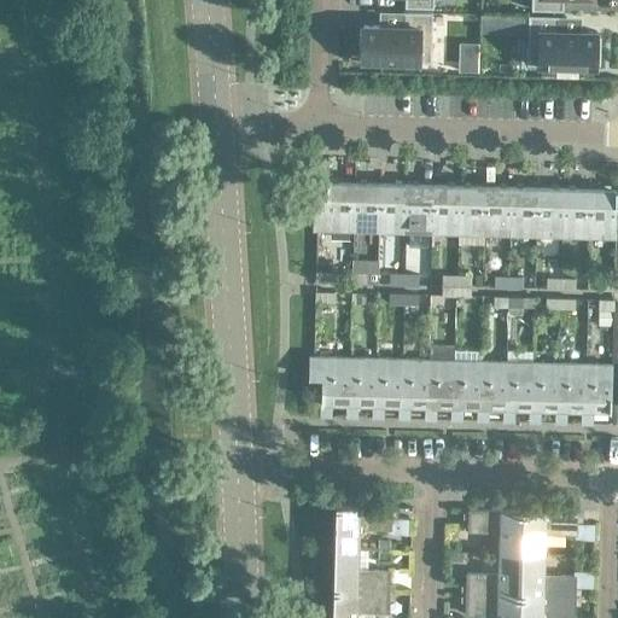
[(531,0),(532,10),(564,10),(563,0),(531,0)]
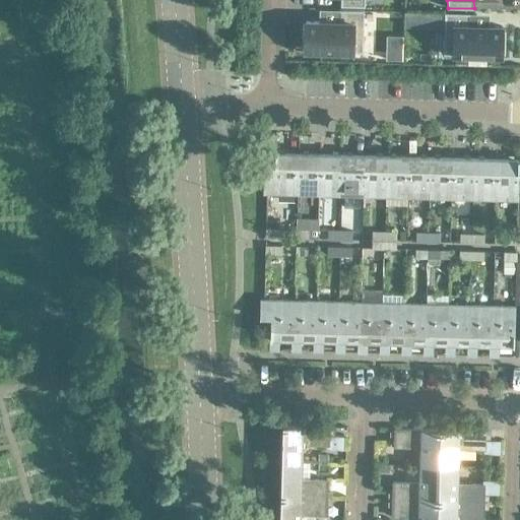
[(363,52),(364,10),(339,10),(339,22),(306,21),(306,24),(303,24),(302,48),(306,48),(306,51),(363,52)]
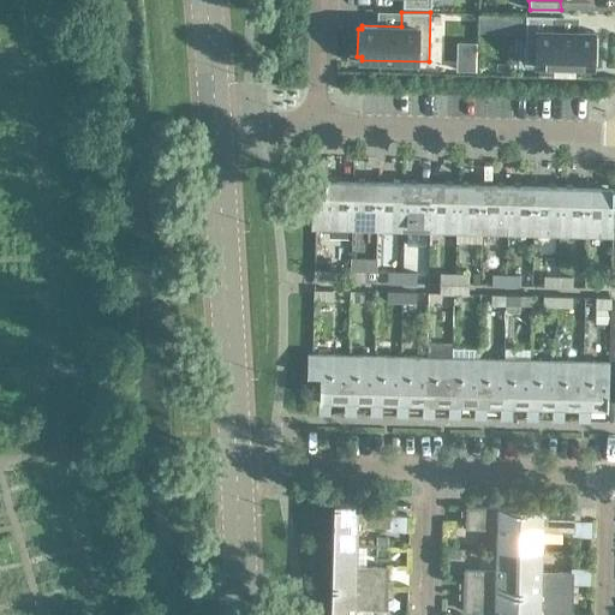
[(496,15),(478,15),(478,30),(495,30),(496,16),(496,15)]
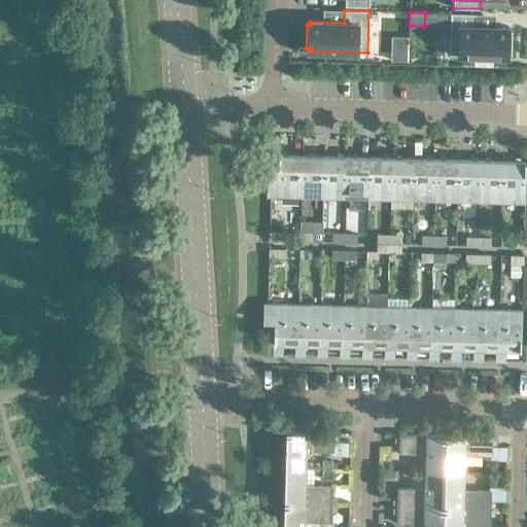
[(476,13),(451,12),(450,55),(508,57),(508,54),(512,54),(513,30),(510,30),(510,27),(476,26),(476,13)]
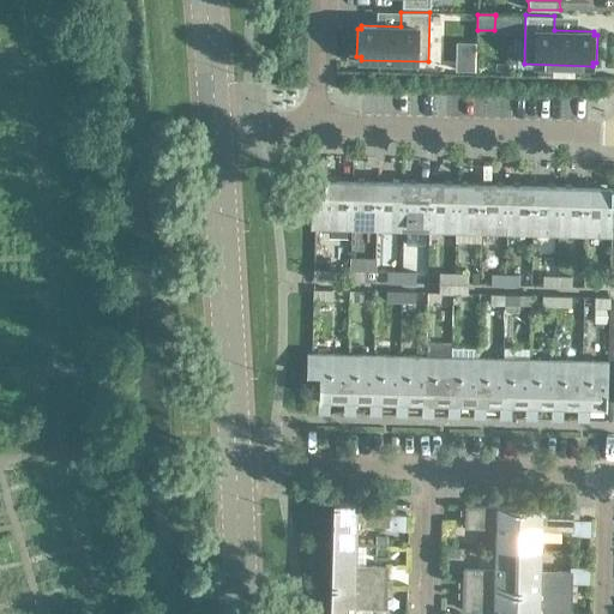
[(457,71),(475,71),(475,60),(458,59),(457,71)]
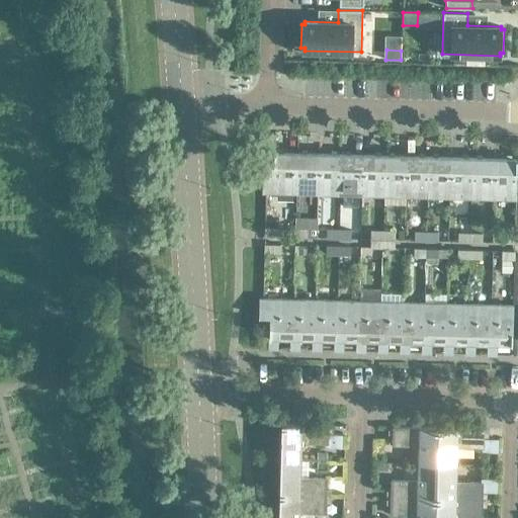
[(296,193),(297,153),(274,152),(274,165),(263,164),(262,192),(296,193)]
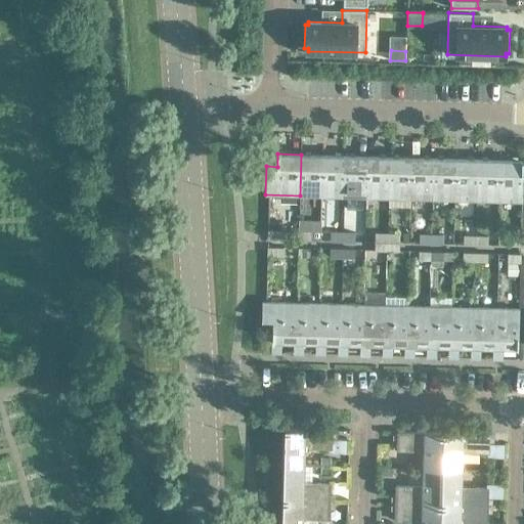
[(321,195),(323,155),(301,155),(300,195),(321,195)]
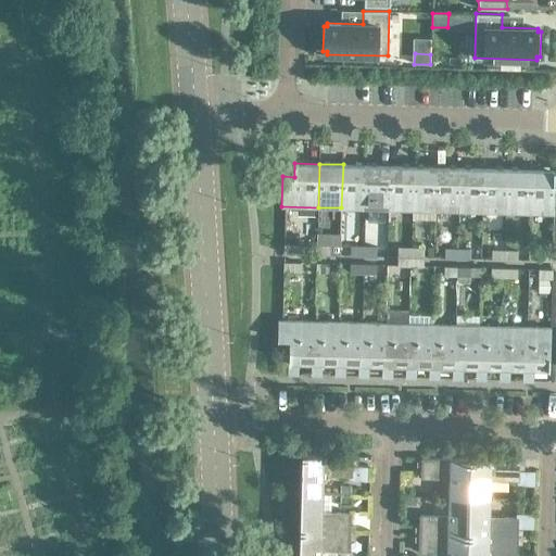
[(365,209),(366,165),(343,164),(341,207),(365,209)]
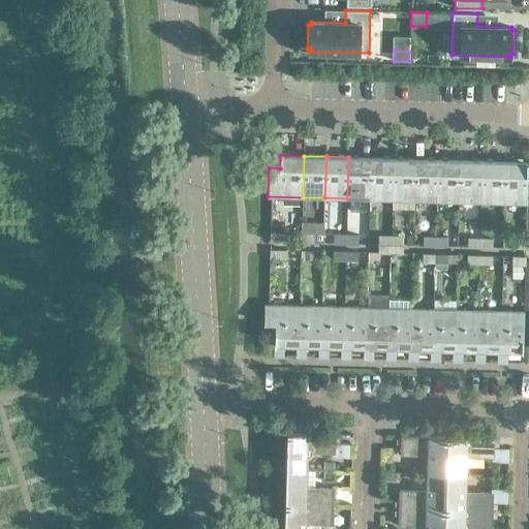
[(370,199),(371,158),(348,157),(347,198),(370,199)]
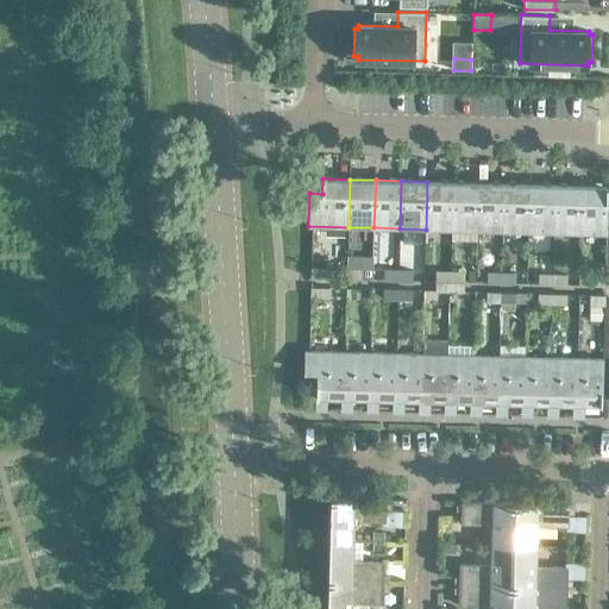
[(452,230),(453,182),(427,182),(426,230),(452,230)]
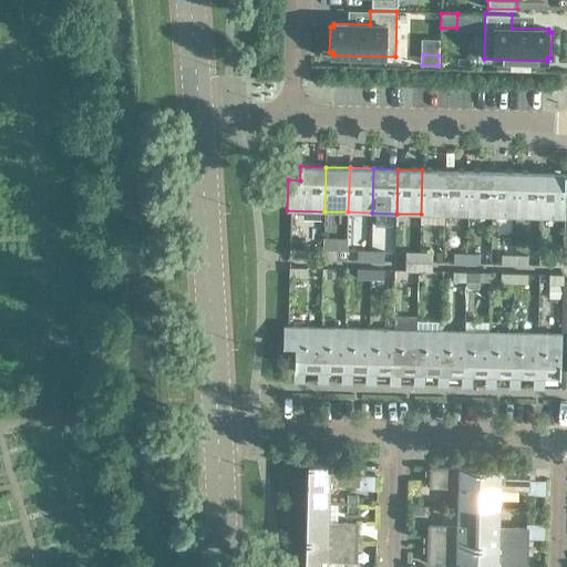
[(444,224),(444,215),(445,171),(422,169),(421,214),(420,223),(444,224)]
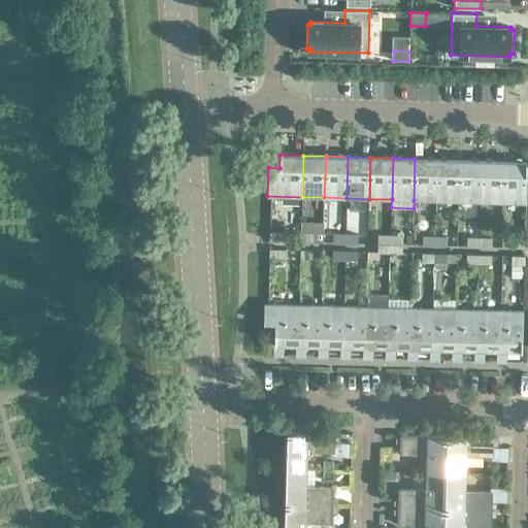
[(436,200),(437,159),(415,159),(414,200),(436,200)]
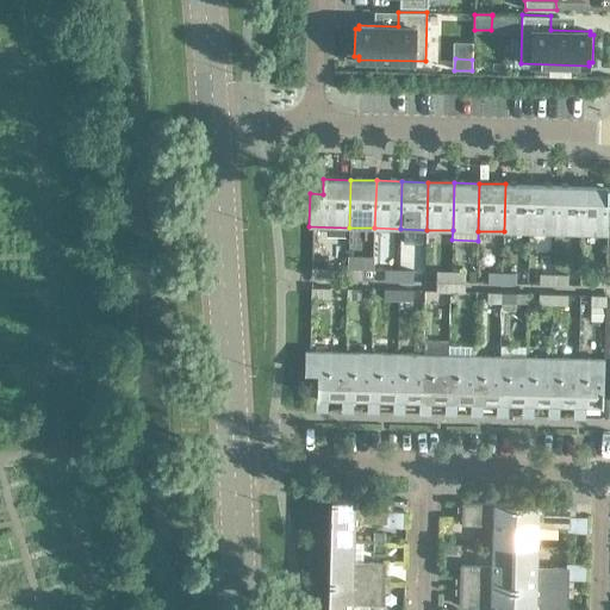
[(529,232),(530,185),(505,184),(504,231),(529,232)]
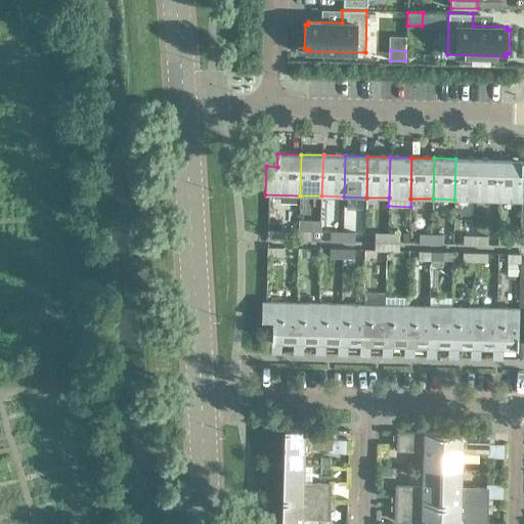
[(477,201),(478,159),(455,159),(454,200),(477,201)]
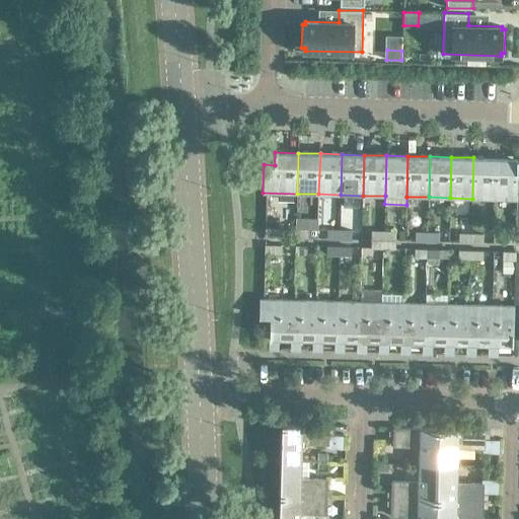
[(495,199),(496,158),(473,157),(472,199),(495,199)]
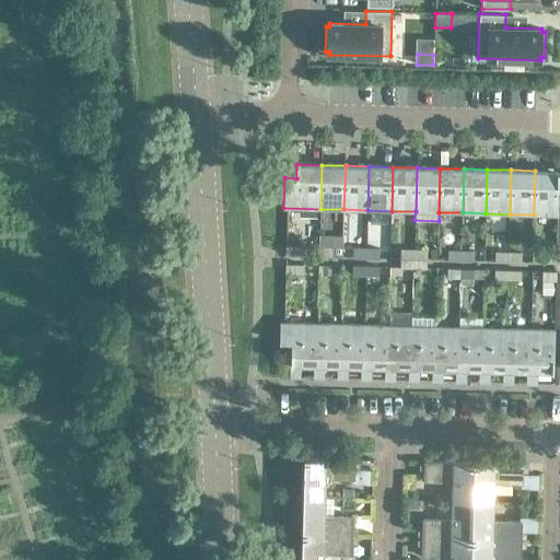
[(559,172),(535,171),(534,214),(558,216),(559,172)]
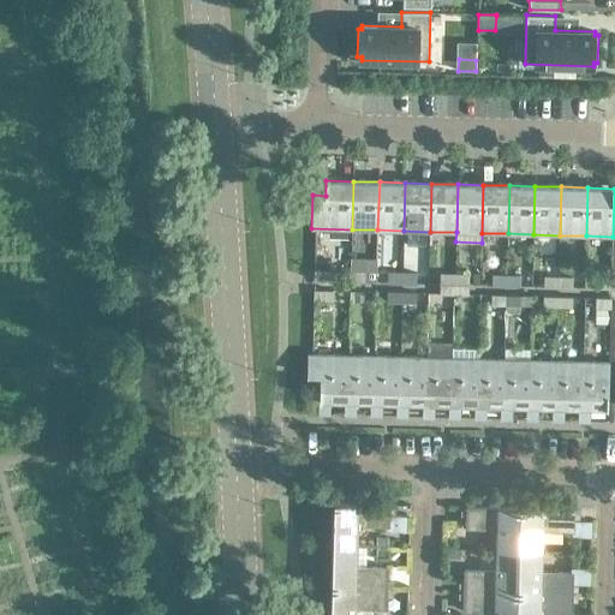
[(315,280),(333,281),(333,270),(315,270),(315,280)]
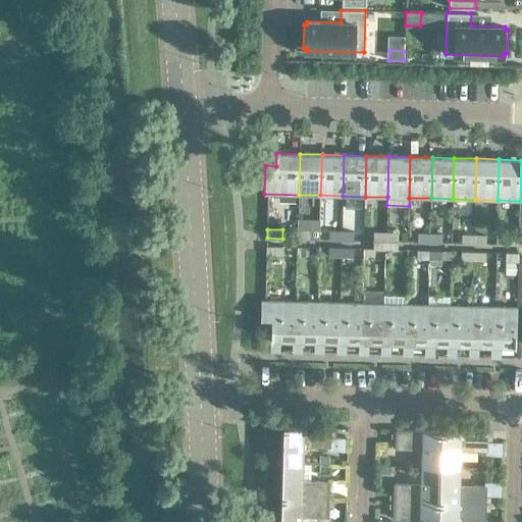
[(507,229),(507,245),(519,245),(519,230),(507,229)]
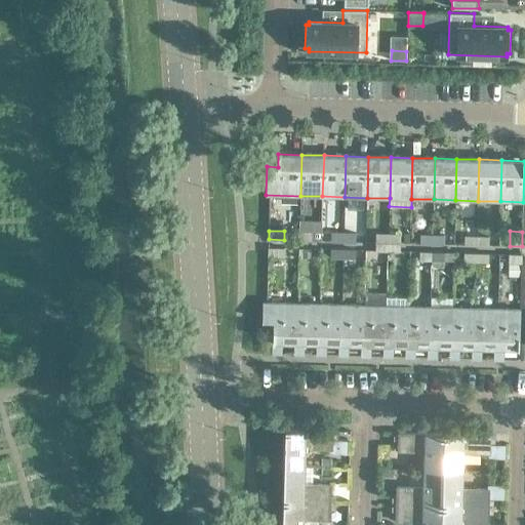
[(299,240),(312,240),(312,232),(299,232),(299,240)]
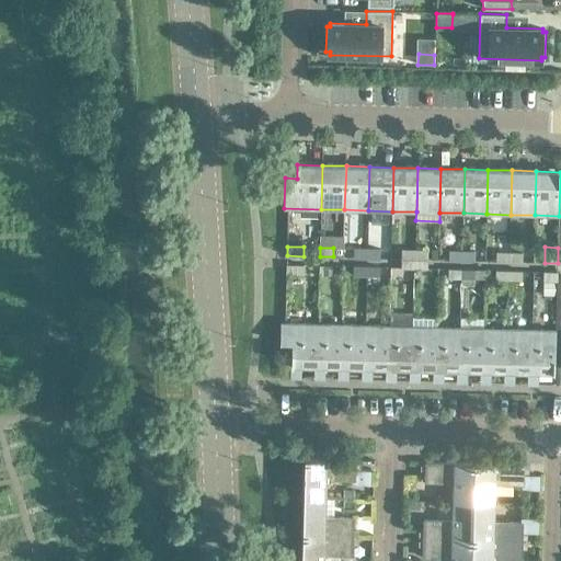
[(367,258),(367,249),(354,249),(354,258),(367,258)]
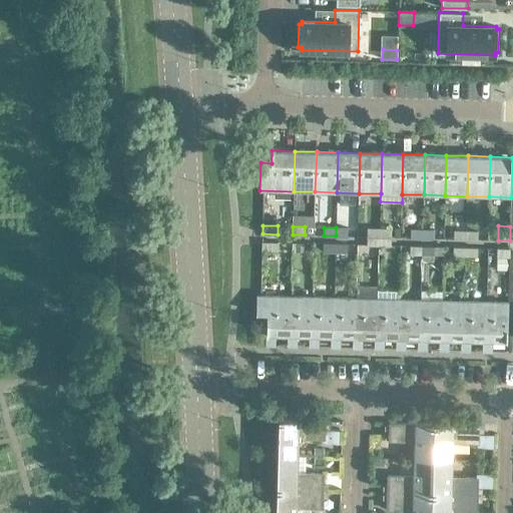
[(348,227),(336,227),(336,235),(348,236),(348,227)]
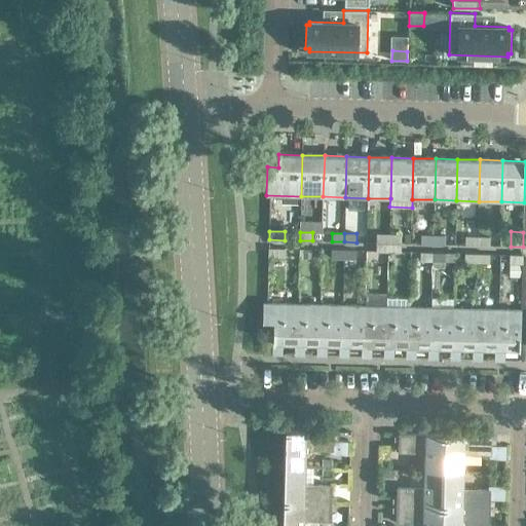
[(389,242),(389,234),(377,234),(377,242),(389,242)]
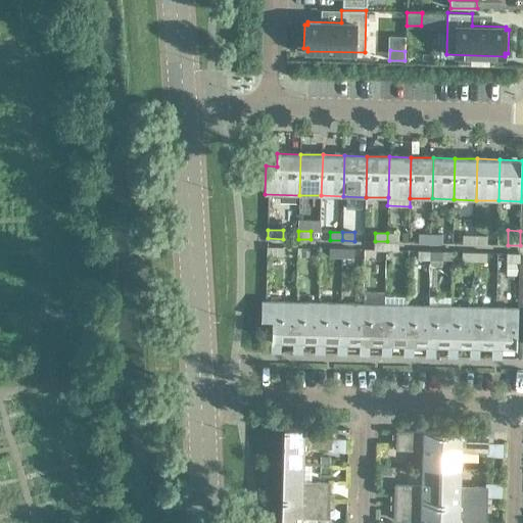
[(399,234),(387,233),(387,241),(399,242),(399,234)]
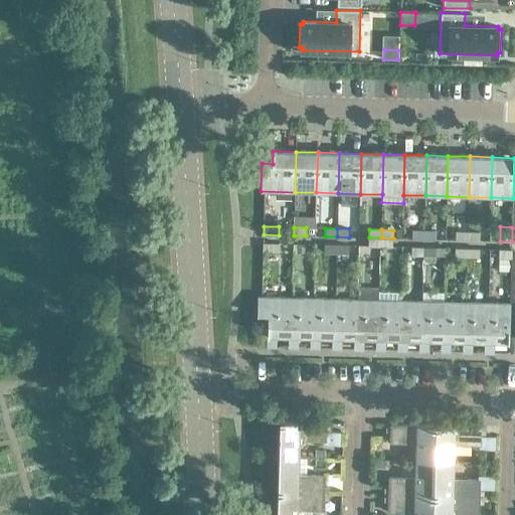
[(424,239),(424,230),(412,230),(412,238),(424,239)]
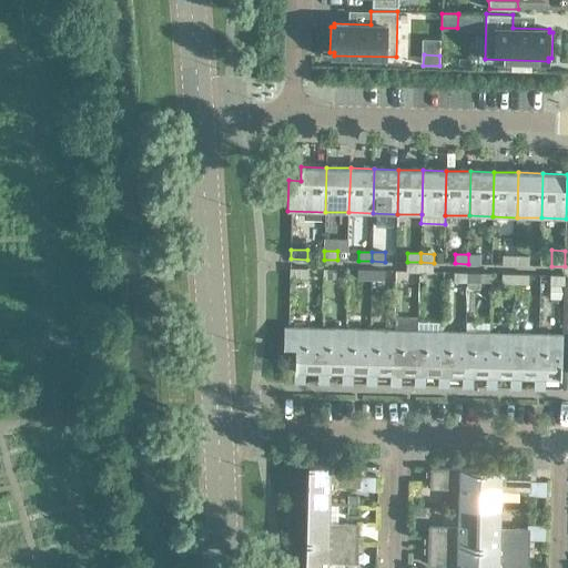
[(482,255),(468,254),(468,264),(480,264),(482,255)]
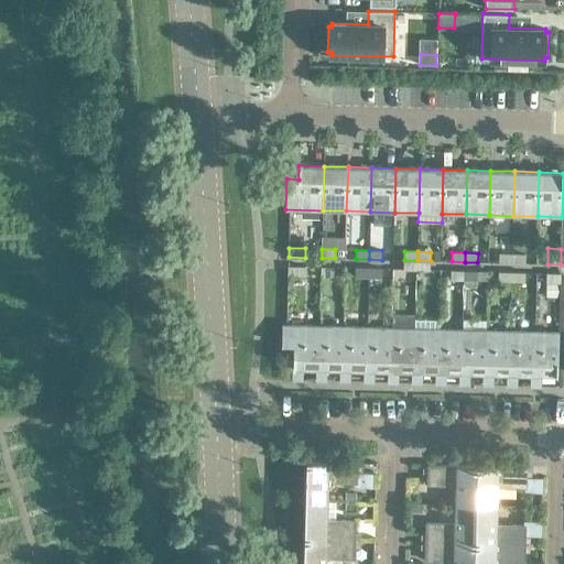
[(512,263),(512,253),(499,253),(499,263),(512,263)]
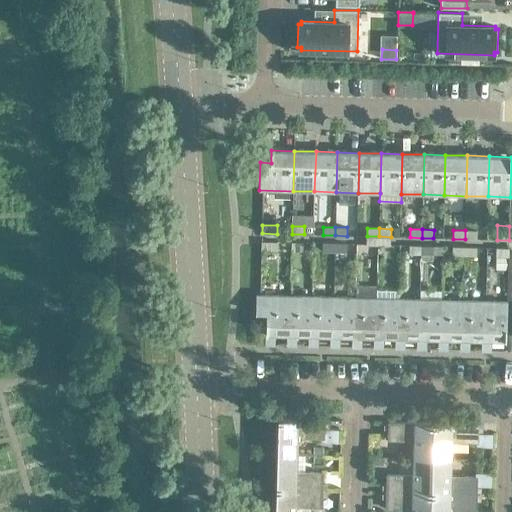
[(477,231),(465,230),(465,239),(477,239),(477,231)]
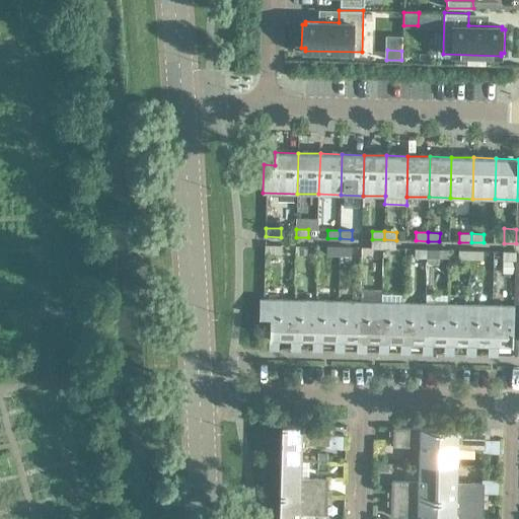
[(383,248),(384,239),(372,239),(371,247),(383,248)]
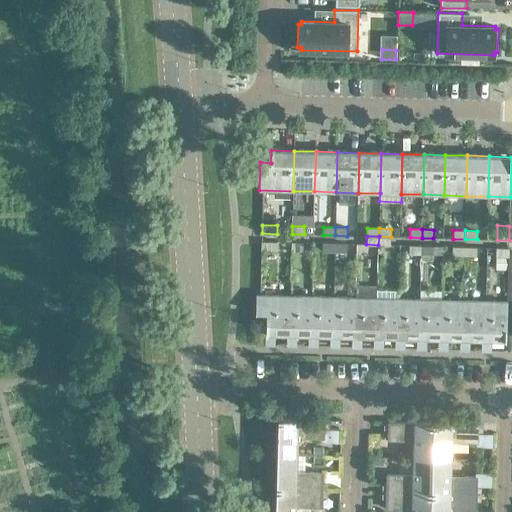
[(390,245),(391,237),(379,236),(378,245),(390,245)]
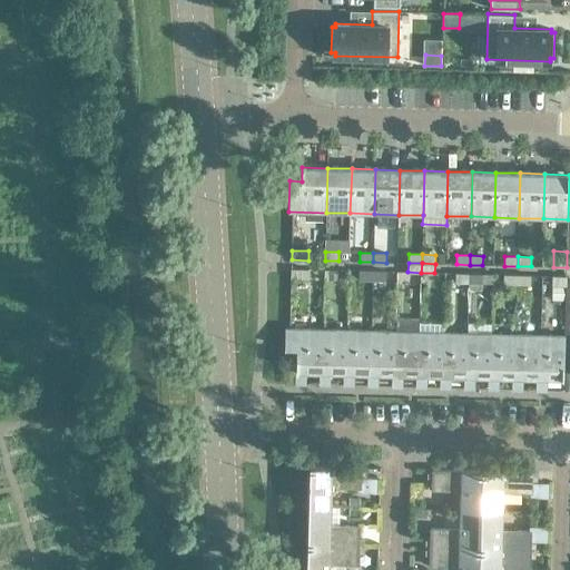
[(308,269),(292,268),(291,275),(291,278),(308,278),(308,269)]
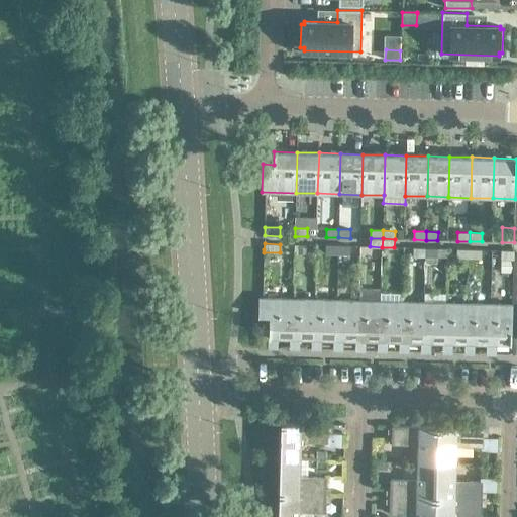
[(306,253),(306,244),(295,244),(294,252),(306,253)]
